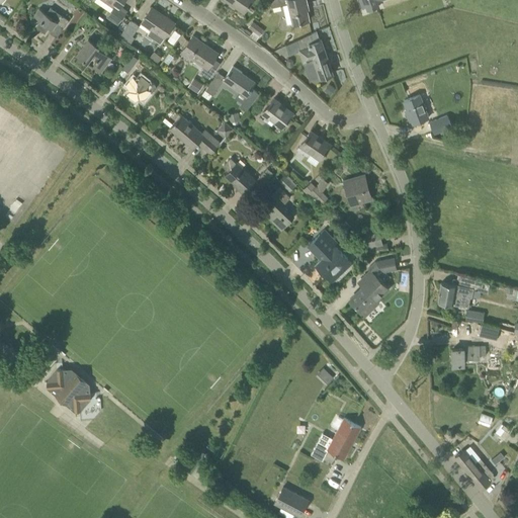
[(102,0),(113,7),(107,16),(117,23),(126,11),(120,7),(124,0),(102,0)]
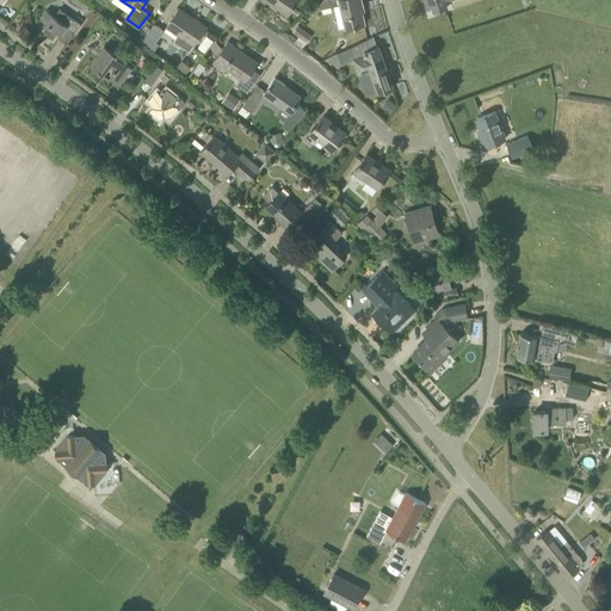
[(288,13),(296,0),(264,0),(275,7),(276,5),(288,13)]
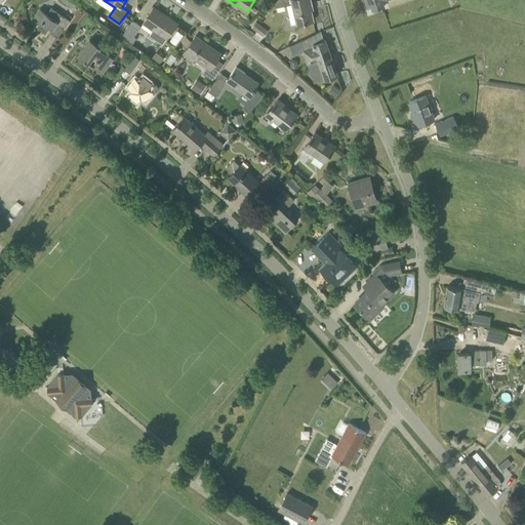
[(312,4),(312,3),(311,0),(285,0),(286,4),(291,25),(296,23),(297,24),(313,21),(310,4),(312,4)]
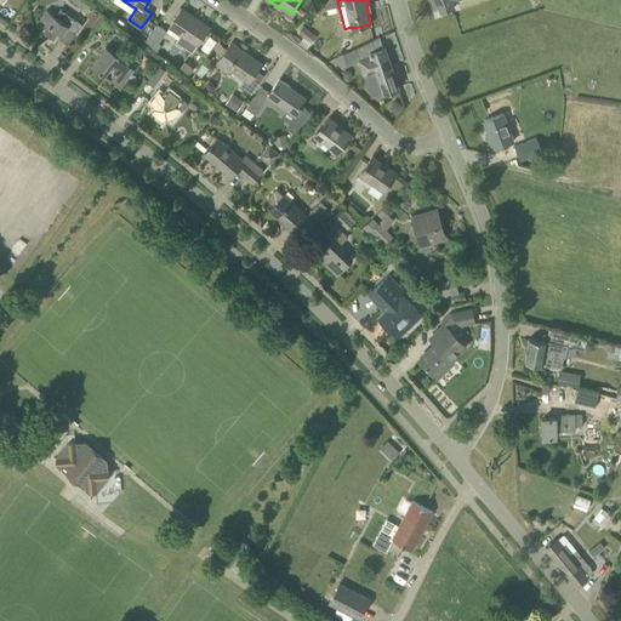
[(432,0),(436,9),(439,7),(442,12),(455,7),(453,3),(459,0),(432,0)]
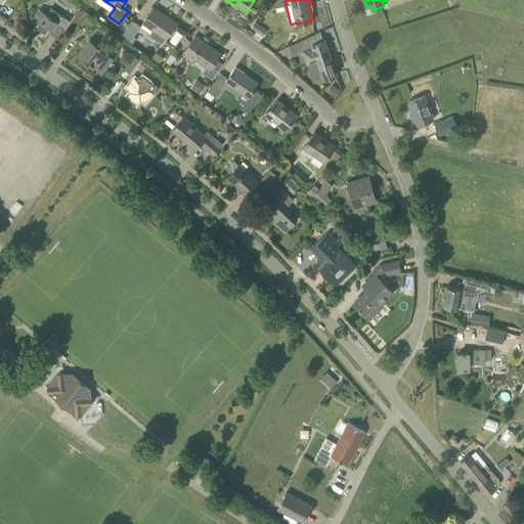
[(70,20),(51,7),(47,13),(40,8),(35,15),(42,20),(37,28),(45,33),(51,26),(53,27),(50,32),(57,37),(70,20)]
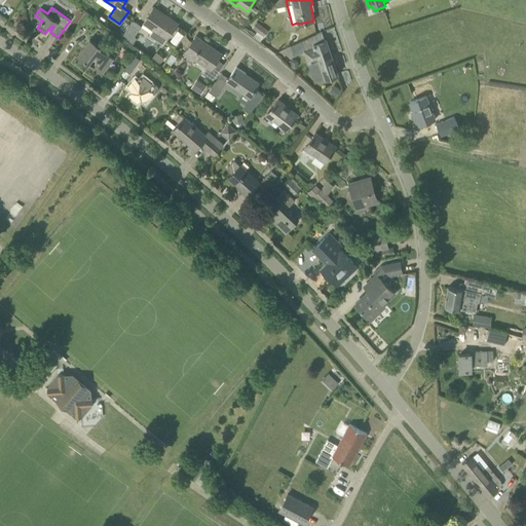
[(154,7),(143,24),(166,39),(177,23),(166,15),(165,16),(154,9),(154,7)]
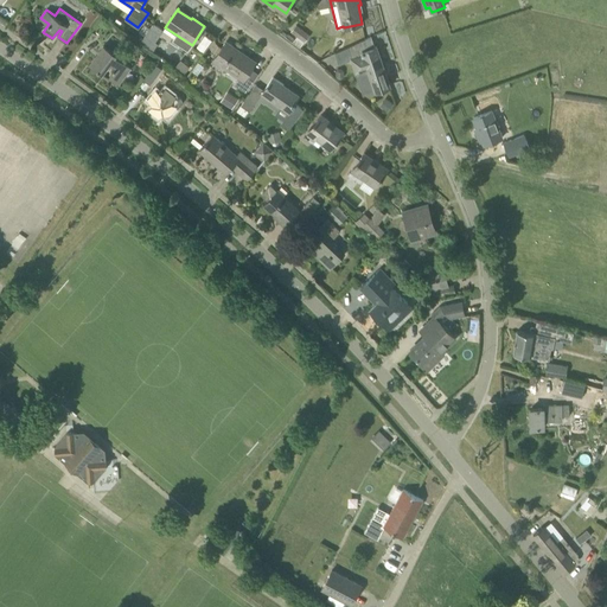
[(151,50),(154,44),(163,31),(164,30),(153,24),(144,37),(140,43),(151,50)]
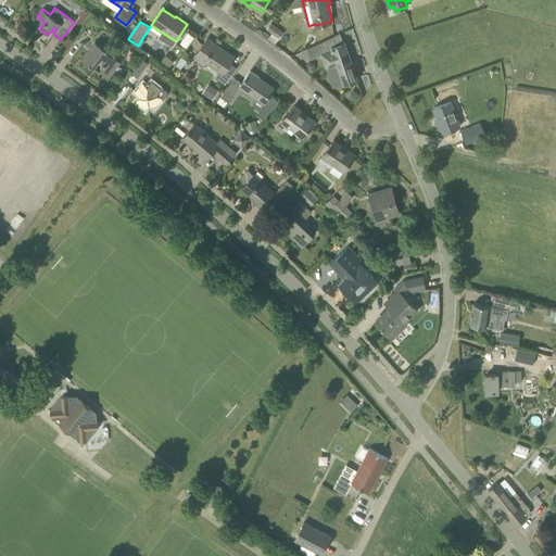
[(279,39),(283,33),(272,23),(266,29),(279,39)]
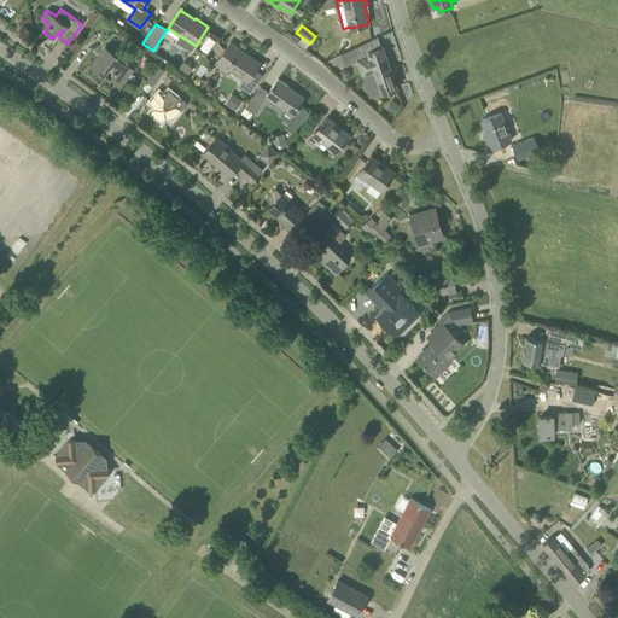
[(382,48),(378,38),(354,48),(363,74),(374,70),(383,93),(397,88),(383,47),(382,48)]
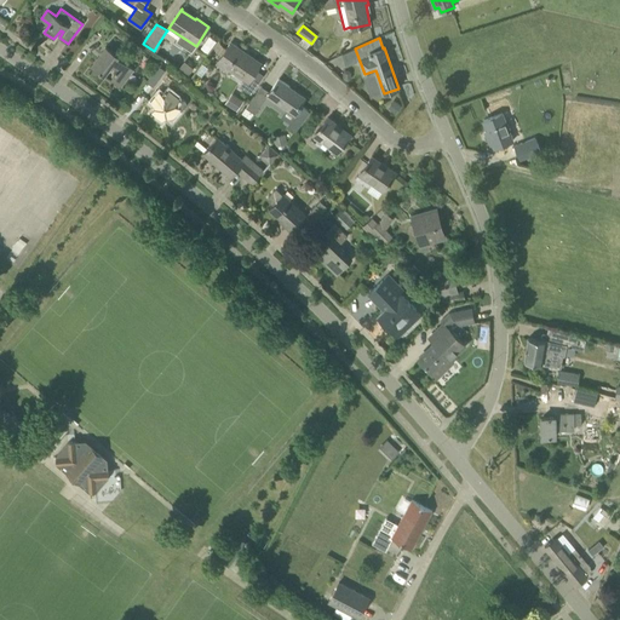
[(260,64),(240,50),(240,49),(231,42),(218,62),(245,79),(240,86),(251,95),(263,76),(256,72),(262,63),(260,64)]
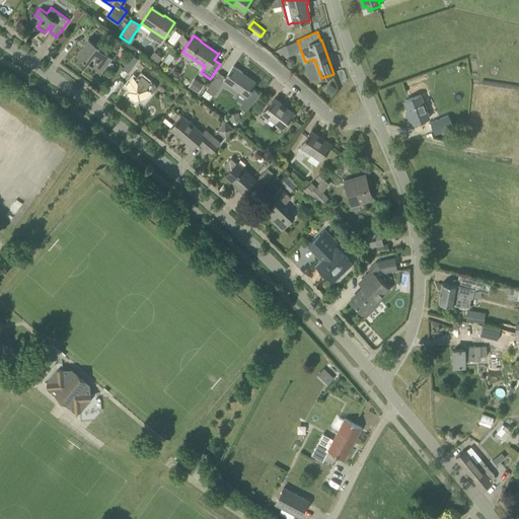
[(101,72),(112,58),(98,48),(99,47),(89,39),(76,55),(87,63),(88,62),(101,72)]
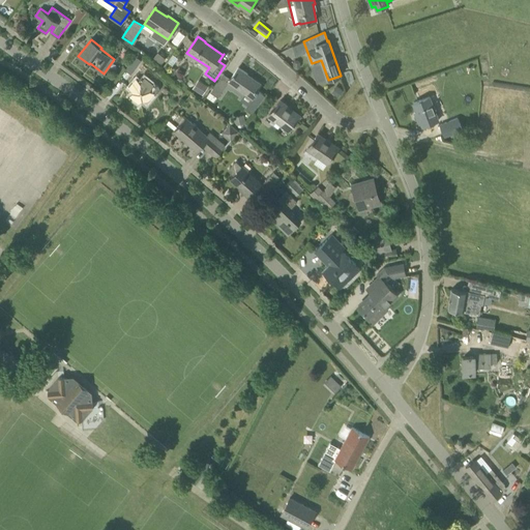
[(130,74),(141,60),(135,56),(131,60),(125,69),(130,74)]
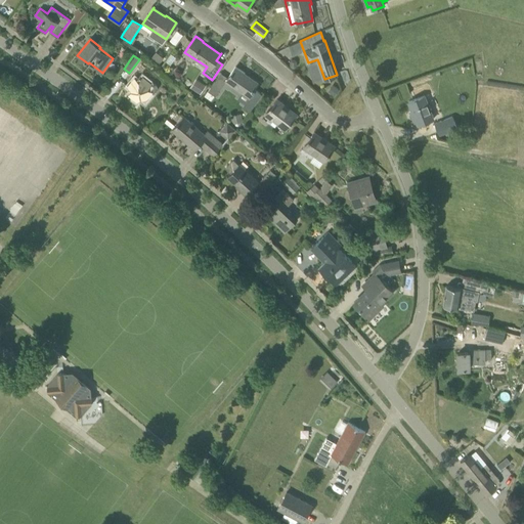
[(256,102),(261,94),(253,89),(257,83),(248,77),(249,76),(235,67),(225,81),(242,92),(256,102)]
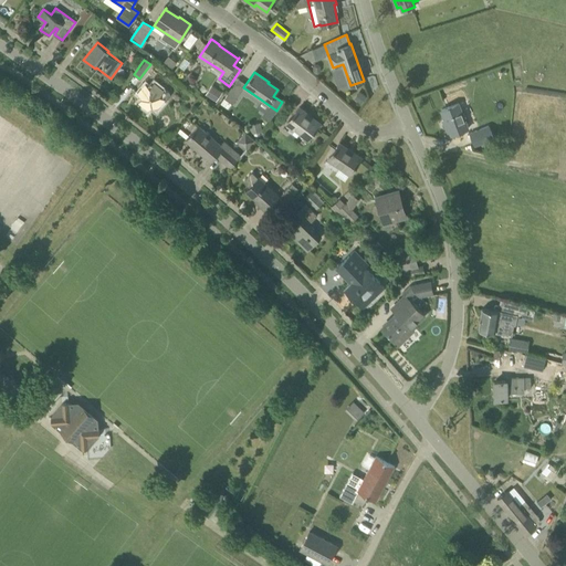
[(164,90),(154,83),(150,87),(145,84),(137,93),(143,97),(138,102),(148,109),(153,105),(157,108),(165,100),(166,101),(170,95),(170,92),(165,87),(165,88),(164,90)]
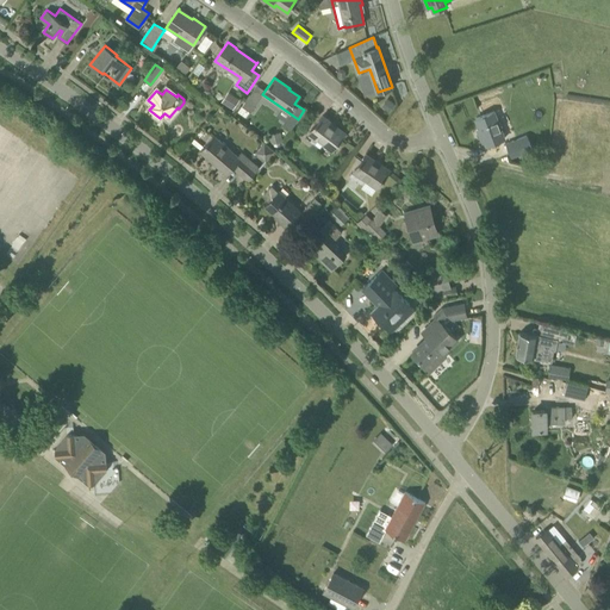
[(224,94),(216,105),(231,117),(240,106),(224,94)]
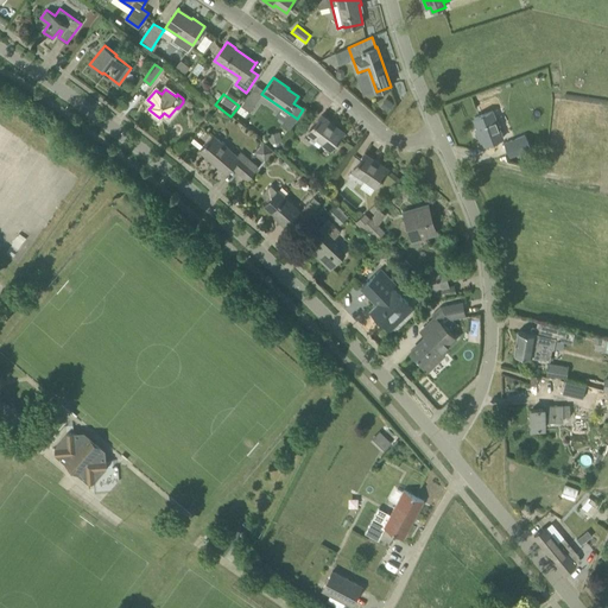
[(249,112),(258,100),(249,94),(241,106),(249,112)]
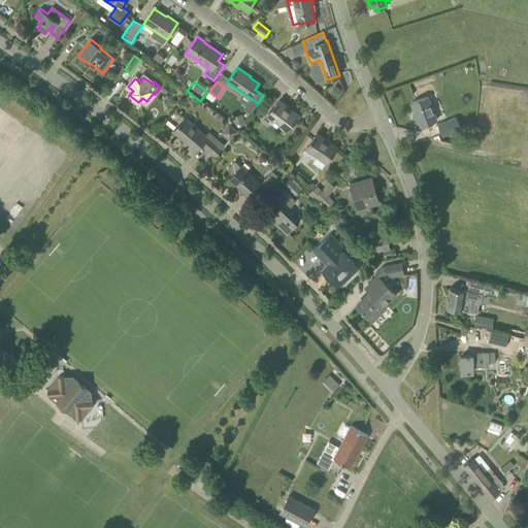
[(338,87),(333,93),(337,96),(342,90),(338,87)]
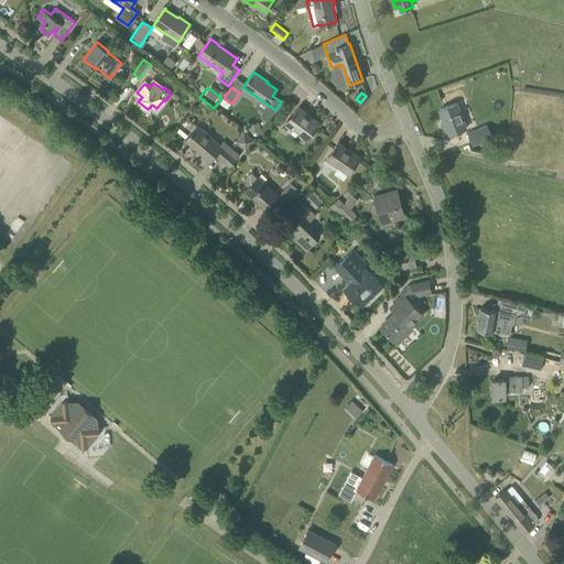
[(447,134),(466,128),(456,104),(441,109),(445,123),(444,125),(447,134)]
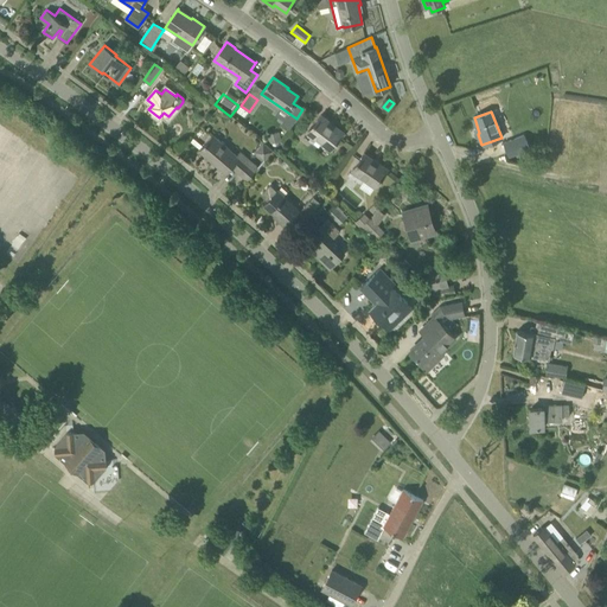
[(330,149),(344,132),(321,115),(307,133),(330,149)]
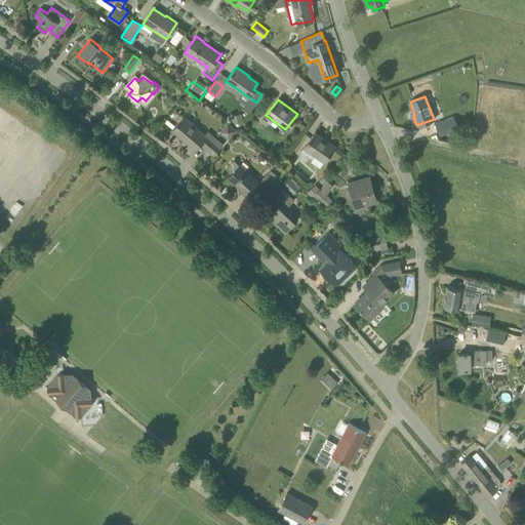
[(205,134),(184,117),(172,130),(196,150),(201,144),(213,155),(224,145),(208,131),(205,134)]
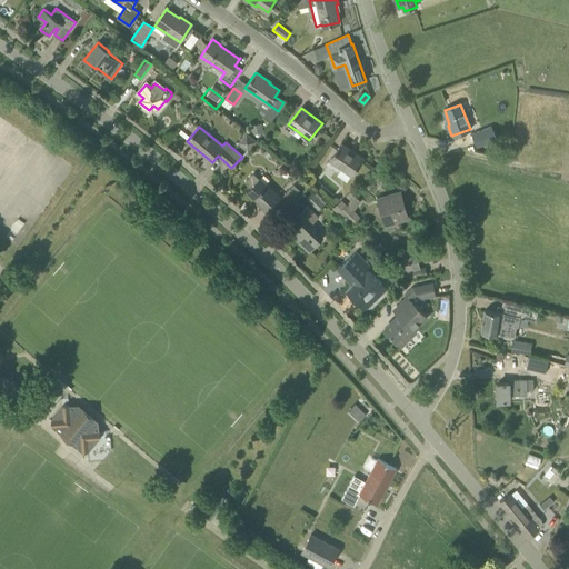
[(482,145),(496,139),(491,127),(472,133),(477,147),(482,145)]
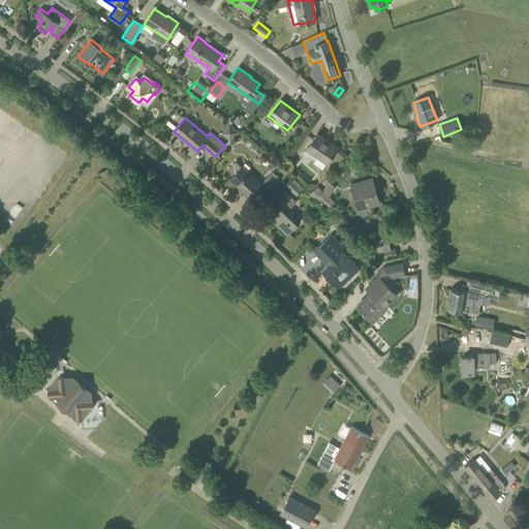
[(221,134),(231,138),(236,127),(225,123),(221,134)]
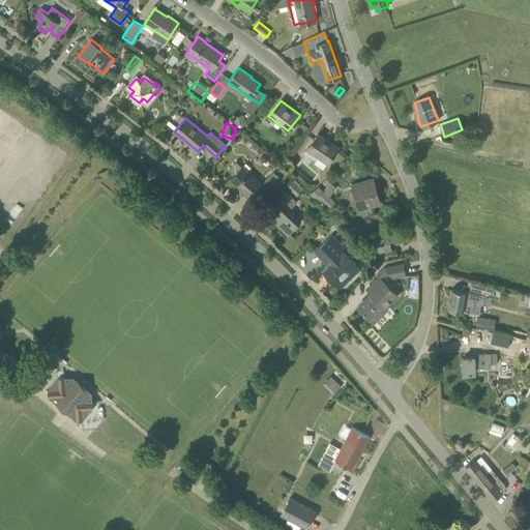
[(327,164),(339,147),(318,134),(306,149),(327,164)]
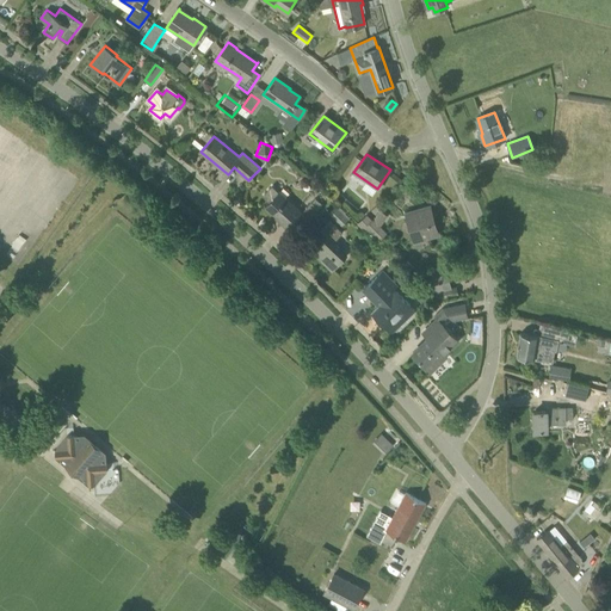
[(229,180),(238,186),(242,179),(235,173),(229,180)]
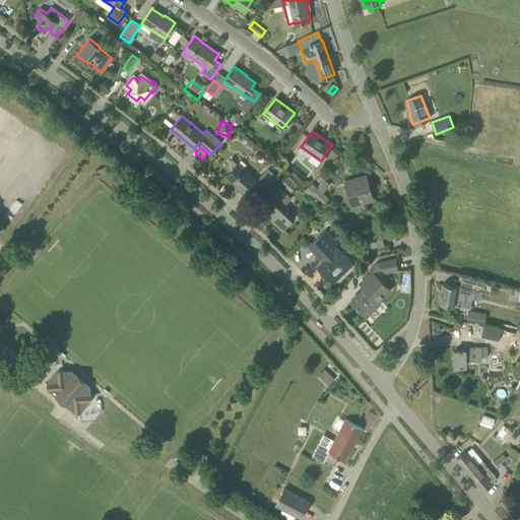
[(245,194),(257,181),(238,164),(232,158),(223,167),(230,172),(226,176),(236,184),(237,184),(240,186),(238,188),(245,194)]
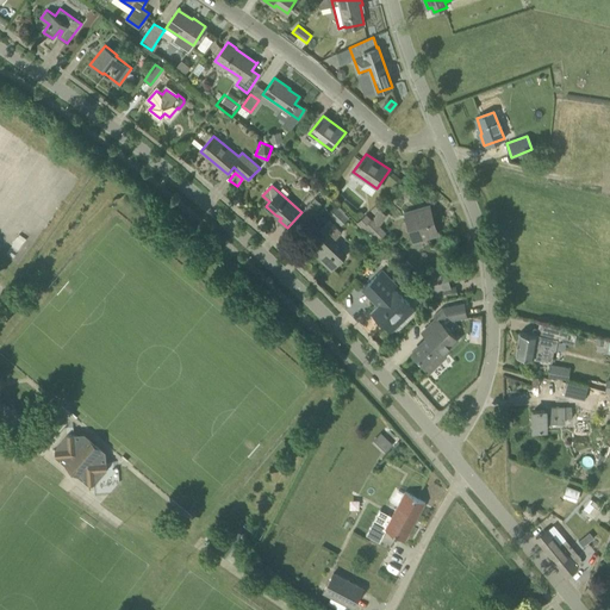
[(310,217),(322,204),(315,198),(303,210),(310,217)]
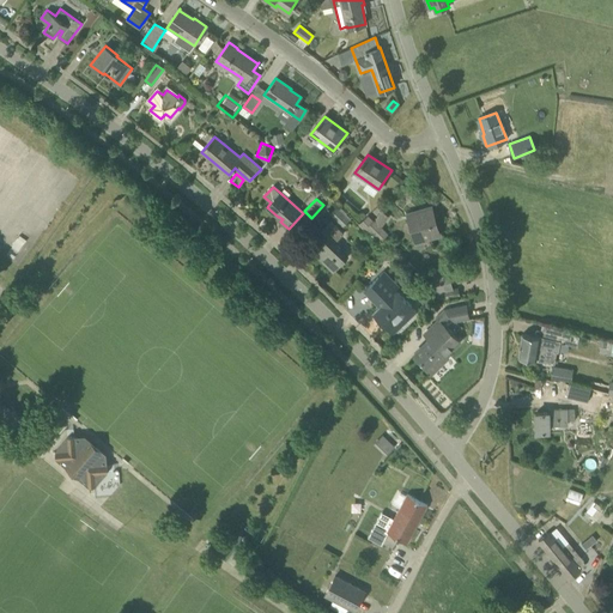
[(343,226),(351,218),(346,213),(347,213),(338,205),(329,213),(343,226)]
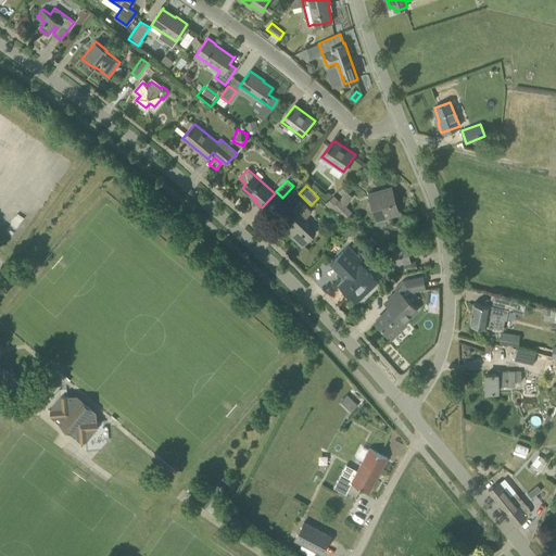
[(378,218),(399,213),(391,188),(370,193),(378,218)]
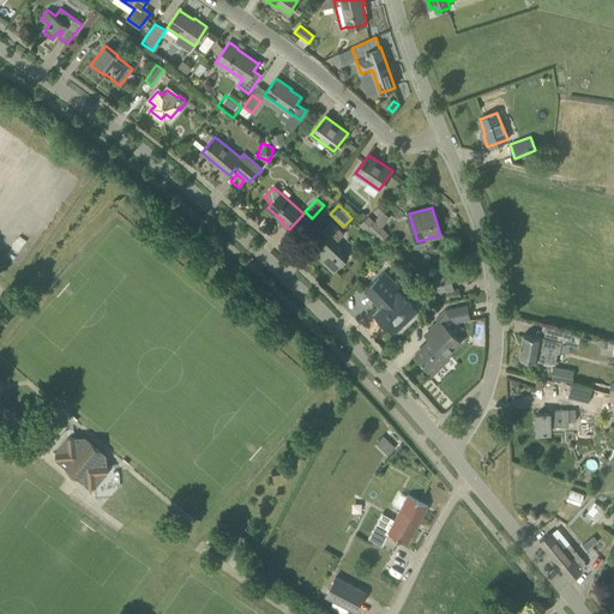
[(378,244),(389,234),(383,227),(390,216),(383,211),(375,221),(366,232),(378,244)]
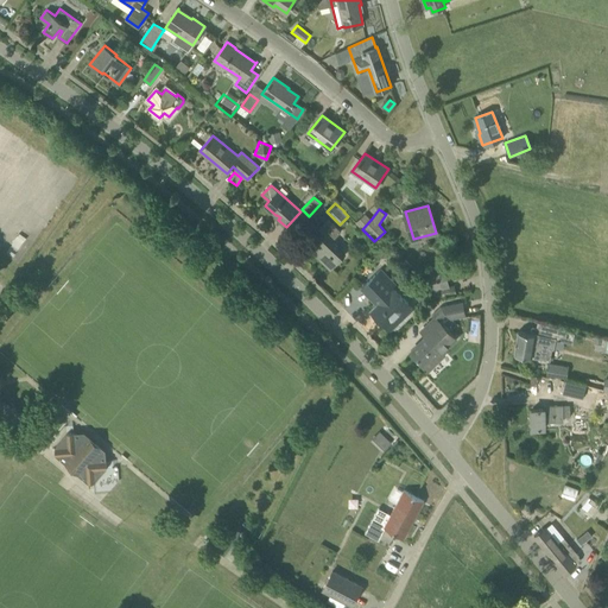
[(371,219),(365,213),(355,222),(362,229),(372,219),(372,217),(371,219)]
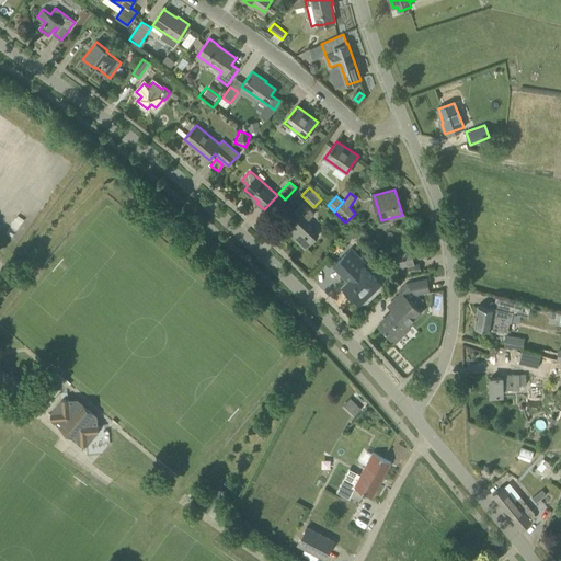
[(306,247),(318,233),(306,222),(315,214),(304,202),(294,212),(300,217),(287,230),(295,238),(296,237),(306,247)]
